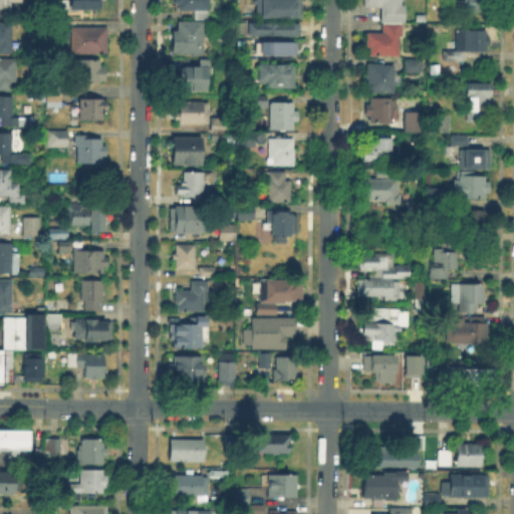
[(12,10),(0,10),(0,0),(22,0),(22,3),(12,3),(12,10)]
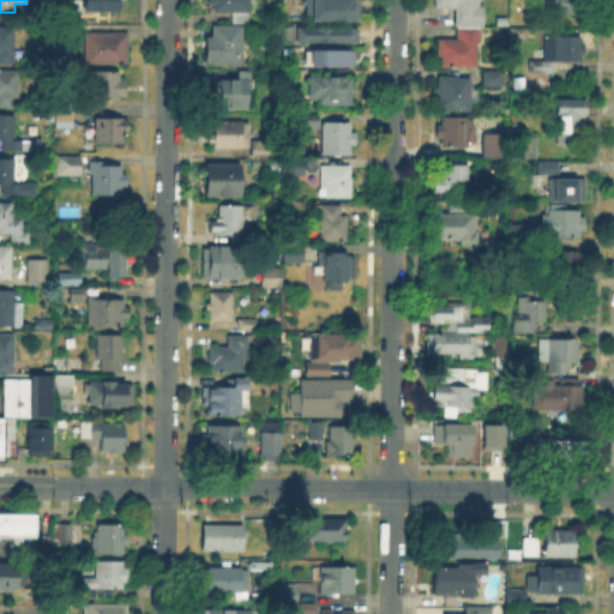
[(121,0),(121,11),(86,11),(86,0),(121,0)]
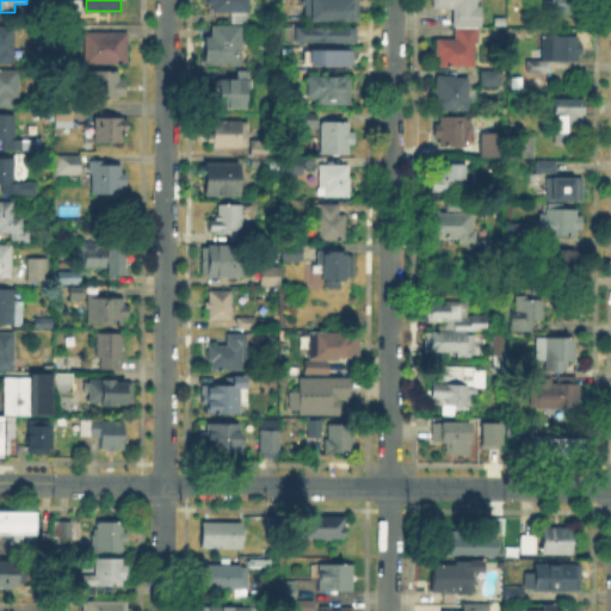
[(247,0),(247,24),(233,24),(233,13),(215,13),(215,7),(211,7),(211,0),(247,0)]
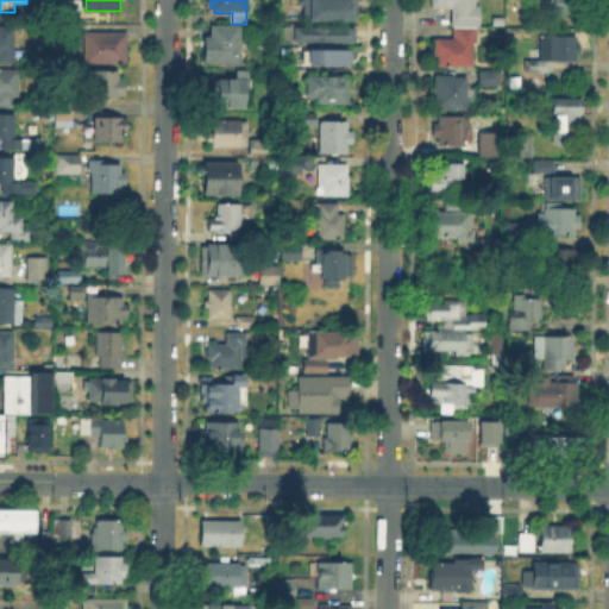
[(356,0),(356,20),(314,20),(314,0),(356,0)]
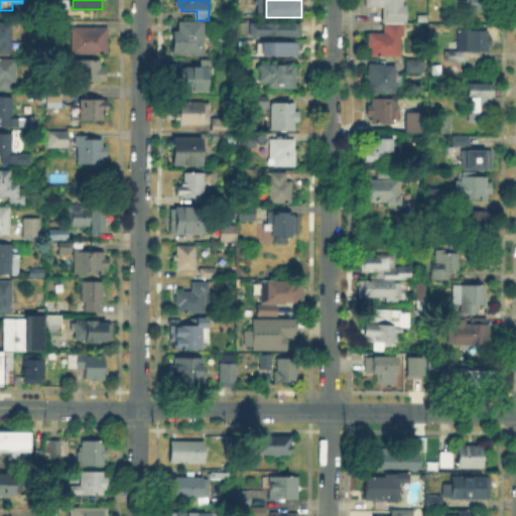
[(404,0),(404,8),(405,8),(405,36),(402,36),(402,57),(373,57),(373,44),(368,44),(368,33),(383,33),(383,8),(368,8),(368,0),(404,0)]
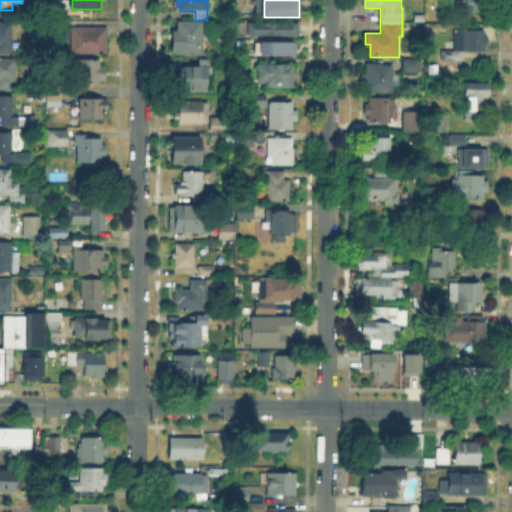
[(487,0),(487,14),(463,14),(463,0),(487,0)]
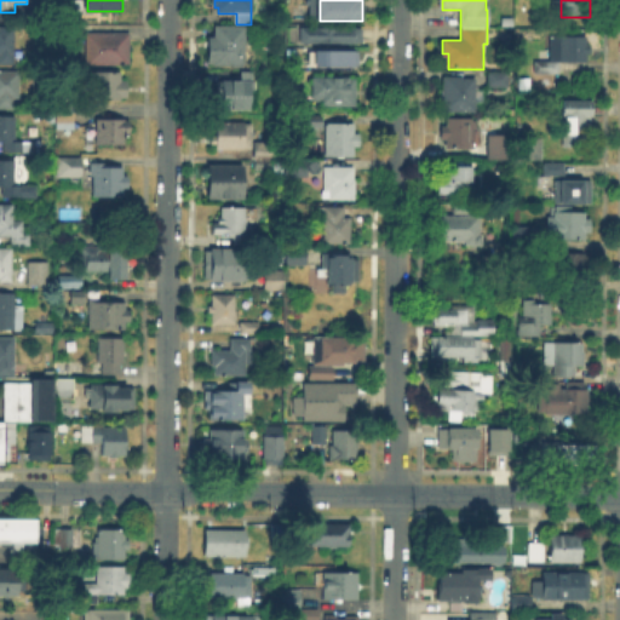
[(514,29),(501,29),(501,18),(514,18),(514,29)]
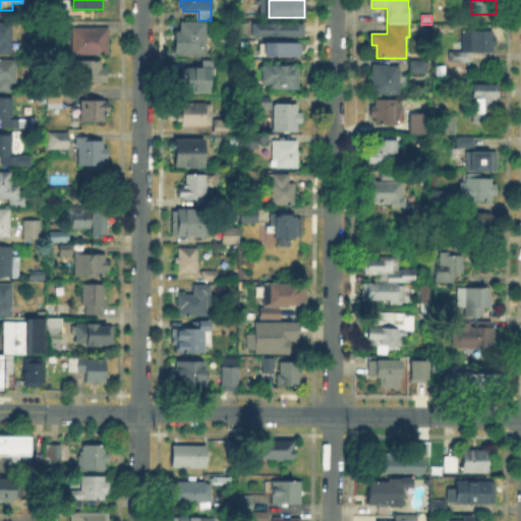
[(64,37),(49,37),(49,22),(64,22),(64,37)]
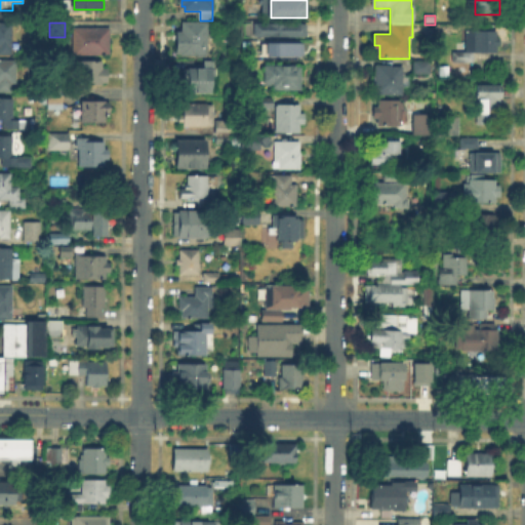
[(210,24),(210,35),(210,38),(215,38),(215,43),(210,43),(210,56),(177,56),(177,35),(185,35),(185,23),(210,24)]
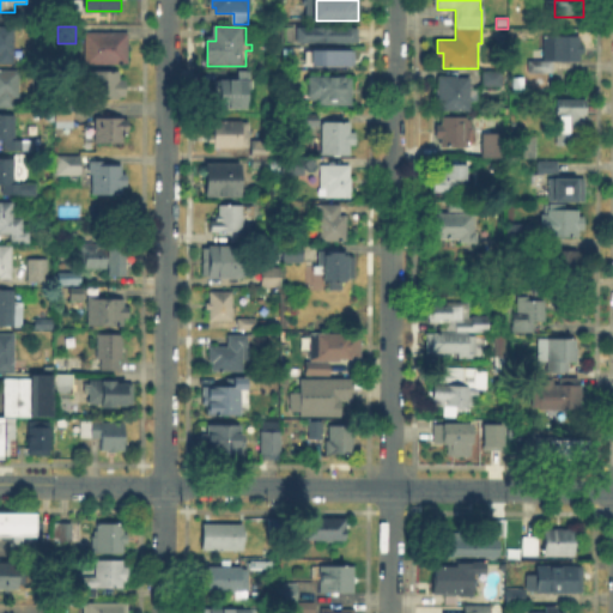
[(356,26),(356,42),(301,42),(301,26),(356,26)]
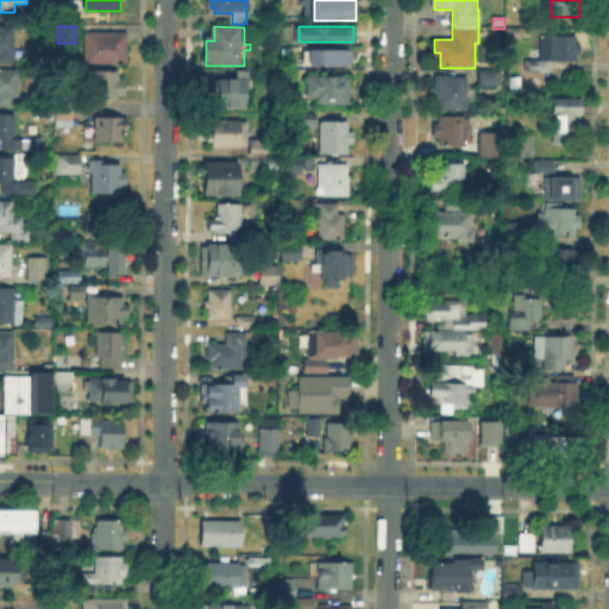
[(13,54),(13,63),(0,62),(0,27),(13,27),(13,54)]
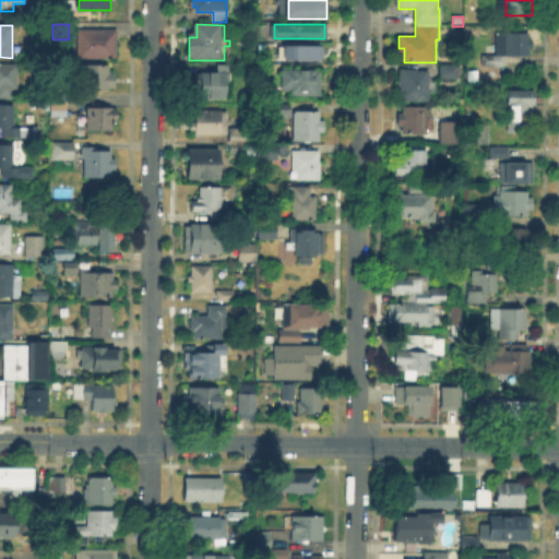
[(117,60),(79,60),(79,30),(117,30),(117,60)]
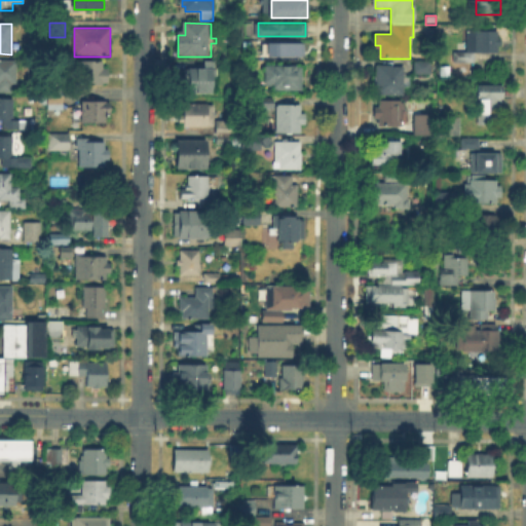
[(474,65),(455,65),(455,52),(467,52),(467,32),(498,32),(498,53),(474,53),(474,65)]
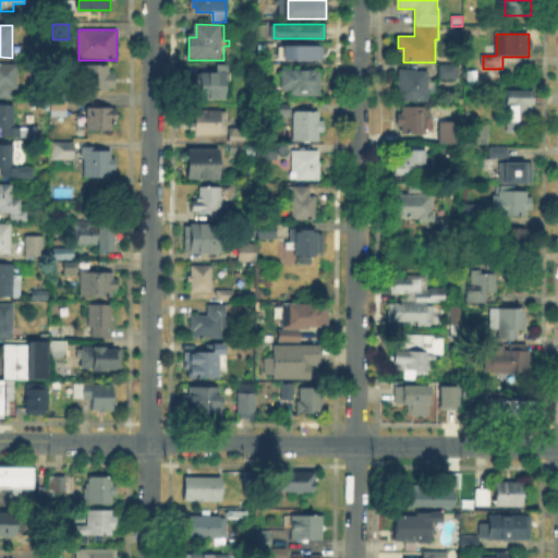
[(316,59),(279,58),(279,44),(316,44),(316,59)]
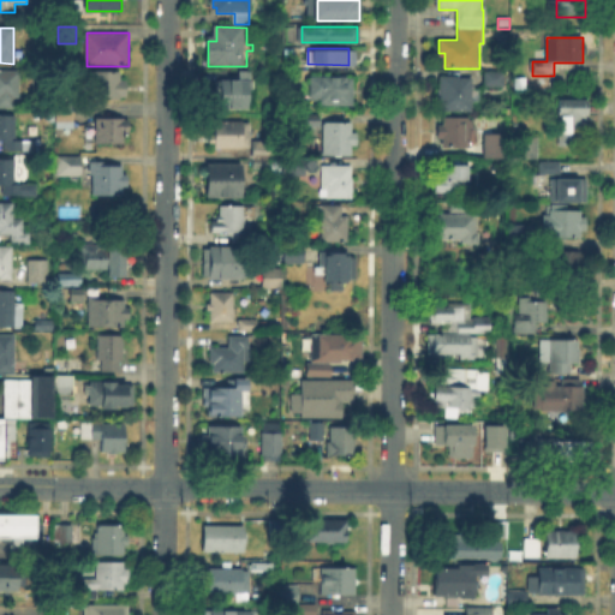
[(15,97),(15,108),(0,108),(0,73),(18,73),(18,97),(15,97)]
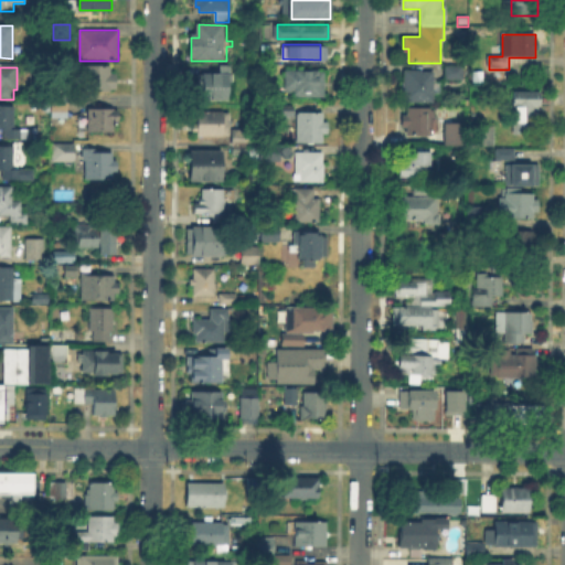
[(114,85),(114,92),(93,92),(93,85),(84,85),(84,67),(115,67),(114,85)]
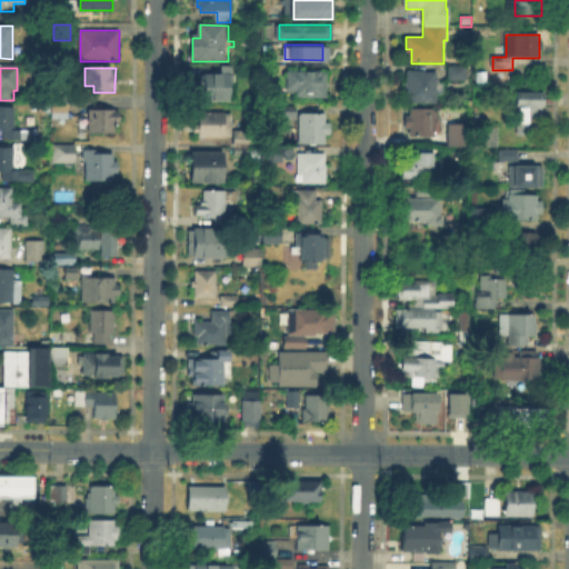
[(466,81),(450,81),(450,68),(466,68),(466,81)]
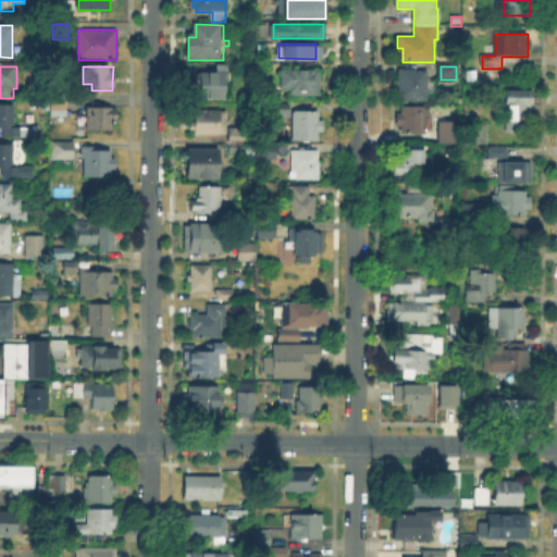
[(319,94),(319,98),(288,98),(288,94),(285,94),(285,72),(319,72),(319,94)]
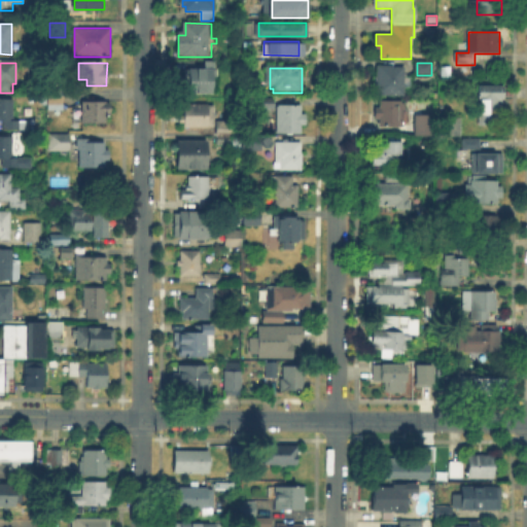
[(407,69),(407,78),(412,78),(412,89),(407,89),(407,95),(377,95),(377,68),(407,69)]
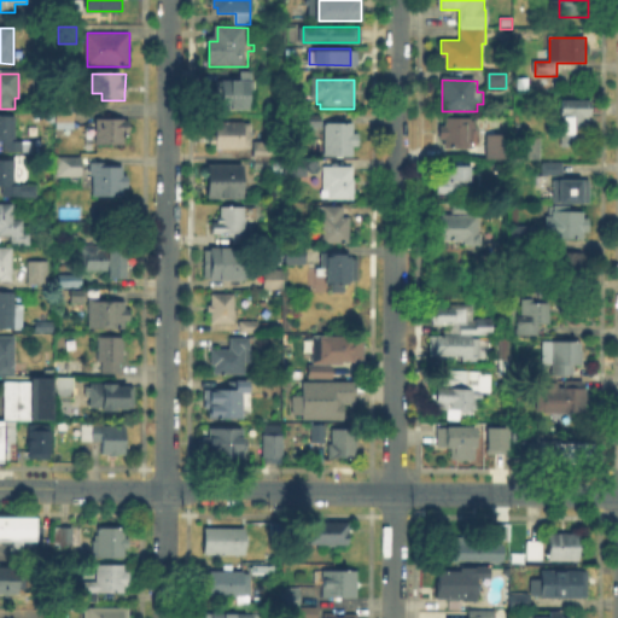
[(249,83),(255,83),(255,93),(249,93),(248,109),(217,109),(217,83),(249,83)]
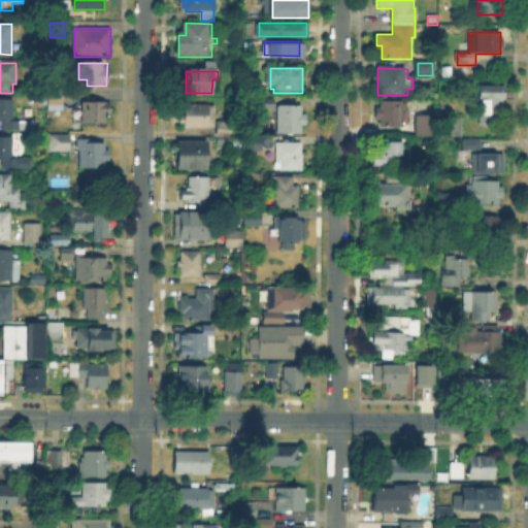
[(491,109),(491,125),(480,125),(480,109),(474,109),(474,100),(480,100),(480,87),(481,87),(481,86),(501,86),(500,109),(491,109)]
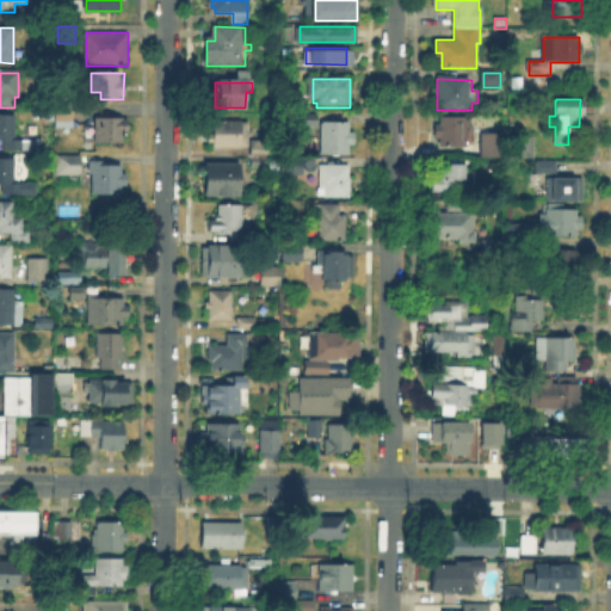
[(57,121),(49,121),(49,110),(57,110),(57,104),(74,104),(73,121),(57,121)]
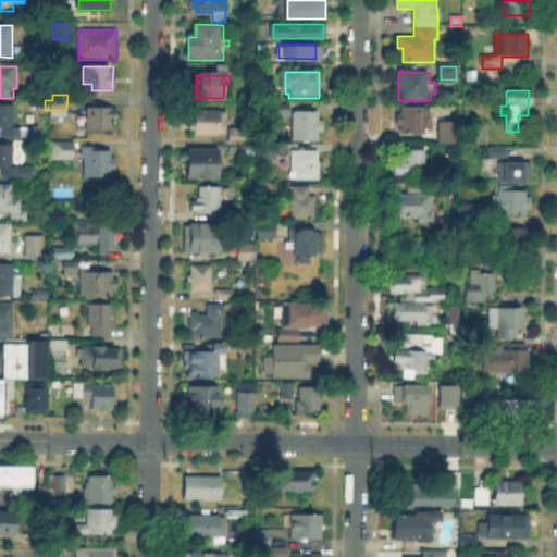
[(0,106),(13,106),(12,128),(21,128),(21,137),(4,137),(4,128),(0,128),(0,106)]
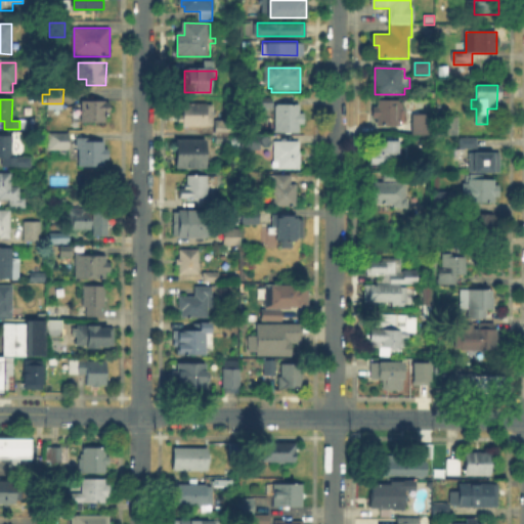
[(273,108),(259,107),(259,99),(274,100),(273,108)]
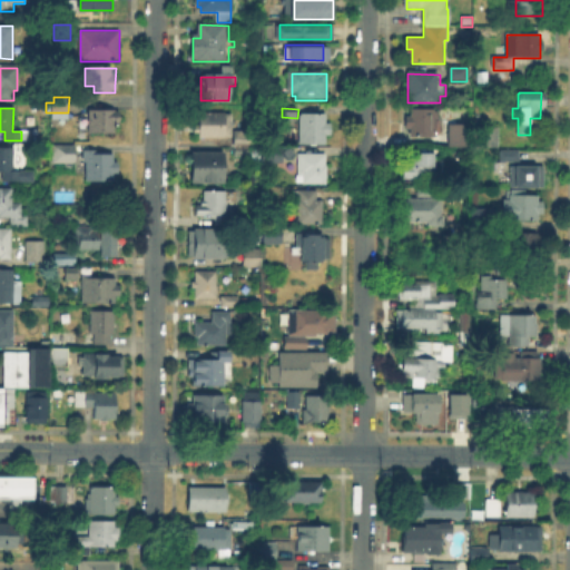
[(436,110),(436,123),(441,123),(441,133),(436,133),(436,138),(411,138),(411,129),(408,129),(408,117),(411,117),(411,110),(436,110)]
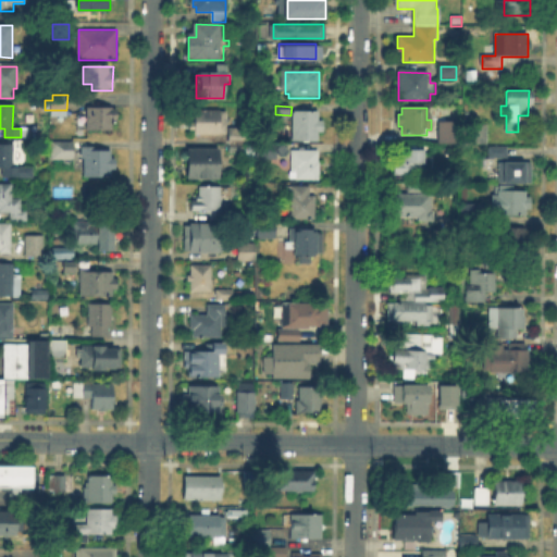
[(115,130),(88,128),(88,110),(115,110),(115,130)]
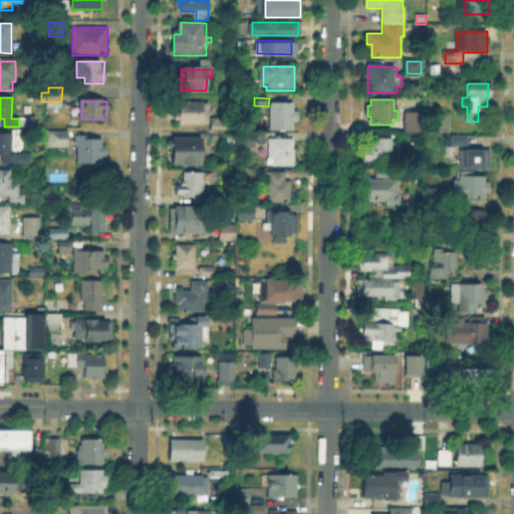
[(209,124),(177,123),(177,103),(209,103),(209,124)]
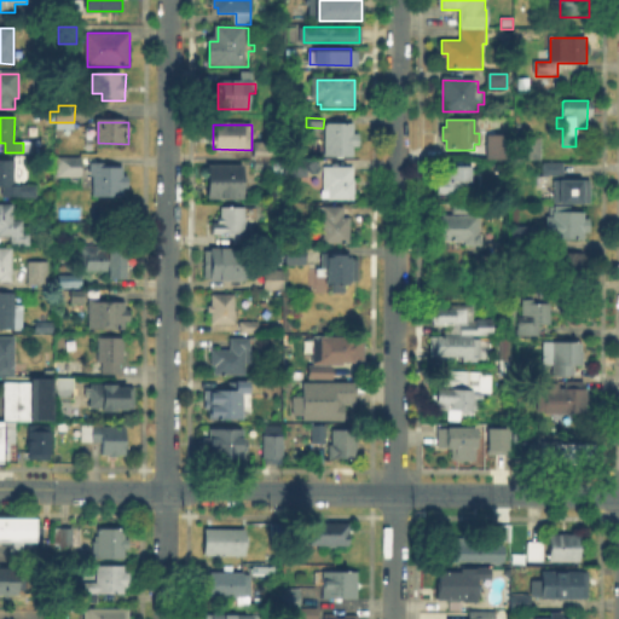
[(357,156),(325,156),(325,126),(357,126),(357,156)]
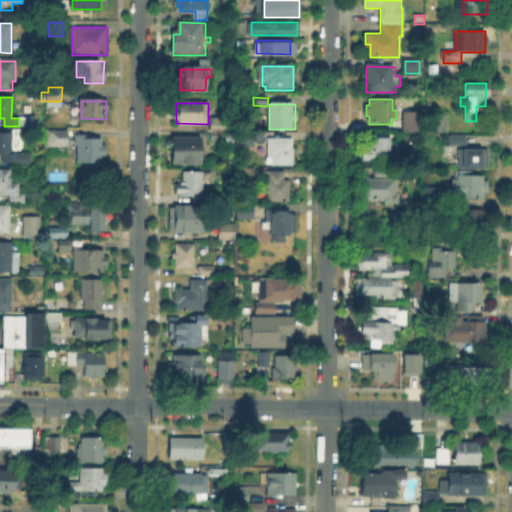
[(400,130),(400,110),(420,110),(420,130),(400,130)]
